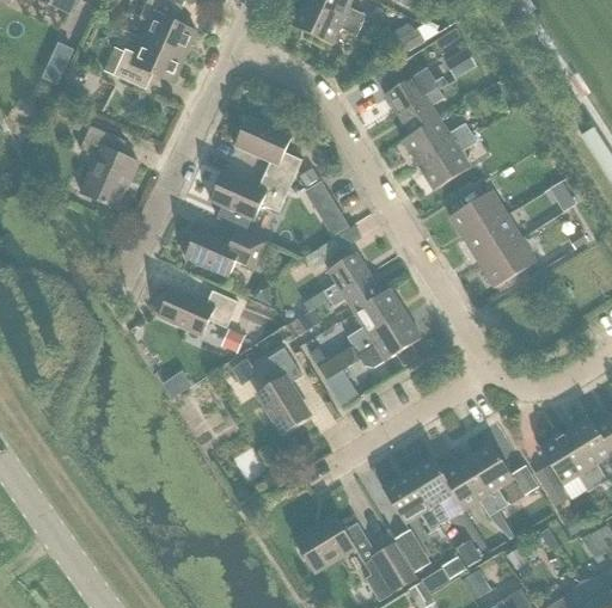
[(0,0),(6,4),(7,0),(42,0),(68,12),(73,0),(0,0)]
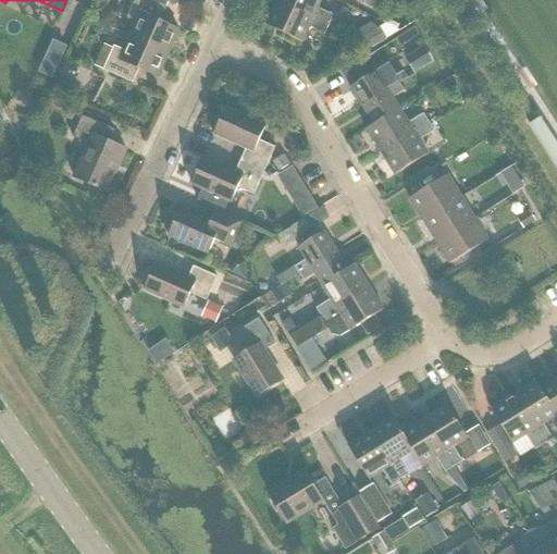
[(132,0),(125,15),(136,20),(128,36),(168,52),(178,27),(159,19),(165,3),(158,0),(132,0)]
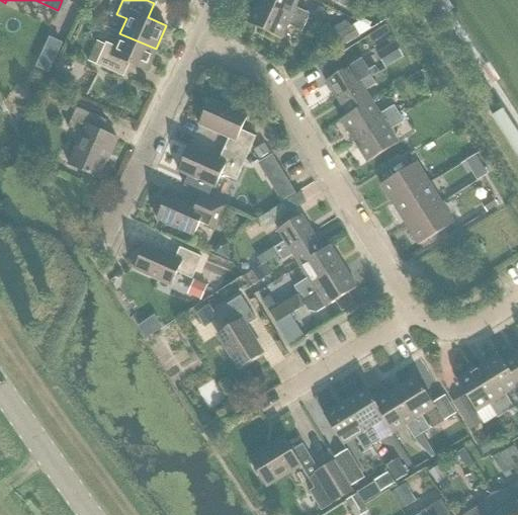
[(301,29),(306,20),(261,0),(256,0),(247,21),(280,36),(286,22),(301,29)]
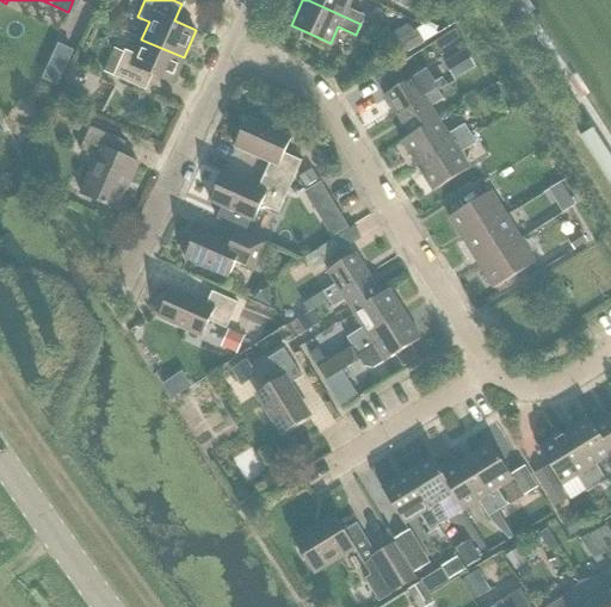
[(308,0),(360,24),(364,14),(347,6),(350,0),(308,0)]
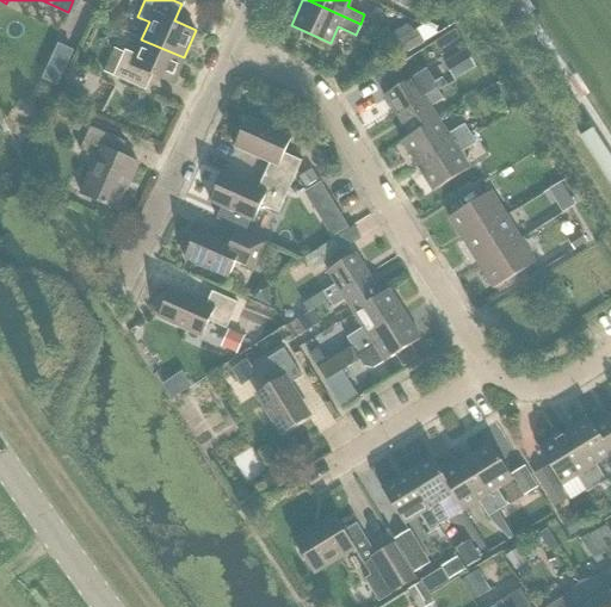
[(407,50),(437,31),(419,22),(399,36),(407,50)]
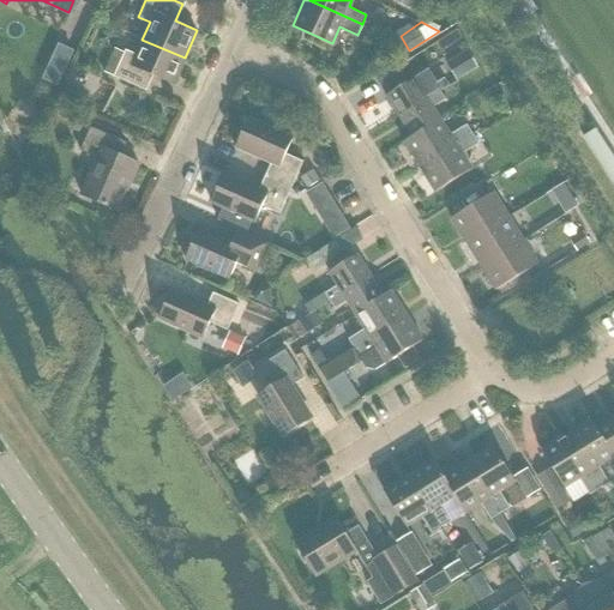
[(456,28),(451,31),(456,38),(461,35),(456,28)]
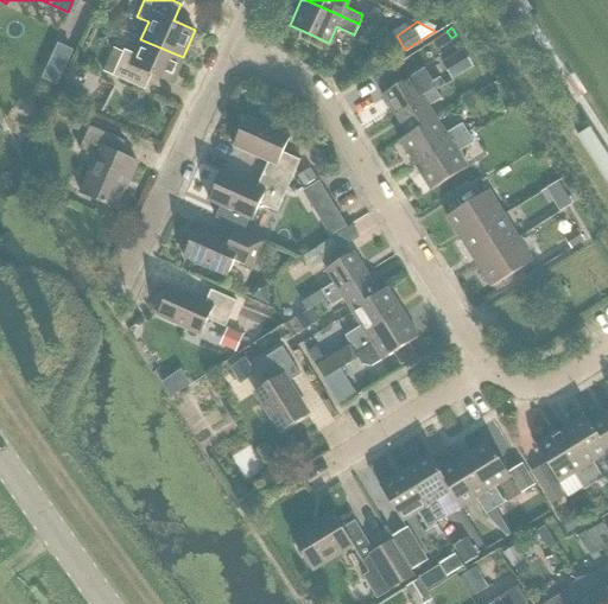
[(119,57),(112,74),(139,86),(146,70),(172,82),(183,57),(140,39),(134,52),(124,48),(122,50),(119,57)]
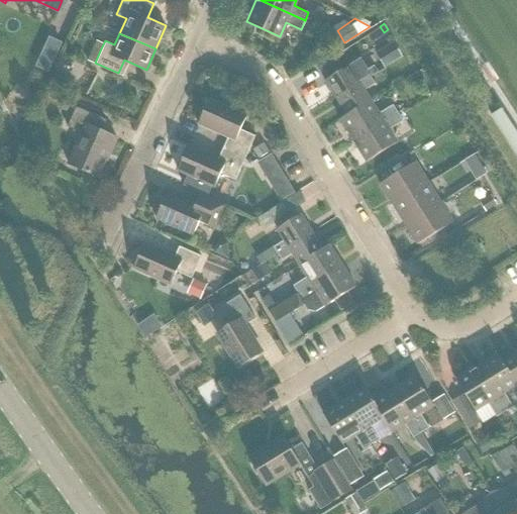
[(48,35),(42,49),(55,56),(62,41),(48,35)]
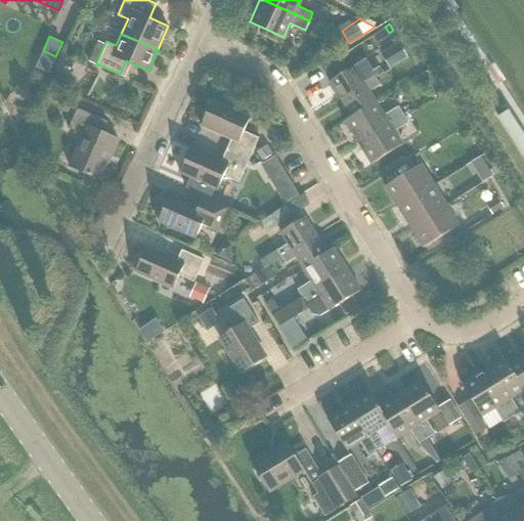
[(389,68),(407,56),(399,40),(379,51),(389,68)]
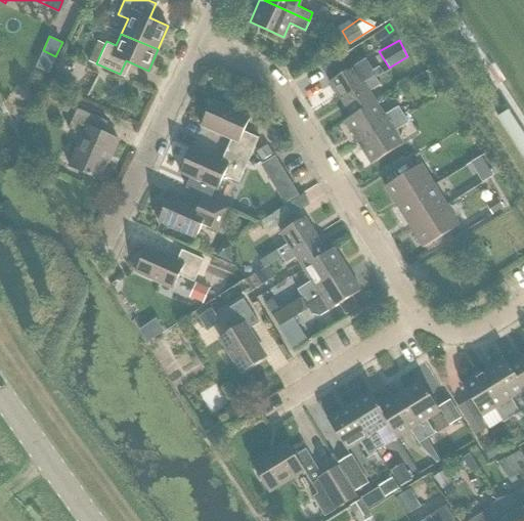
[(94,45),(88,59),(96,63),(102,49),(94,45)]
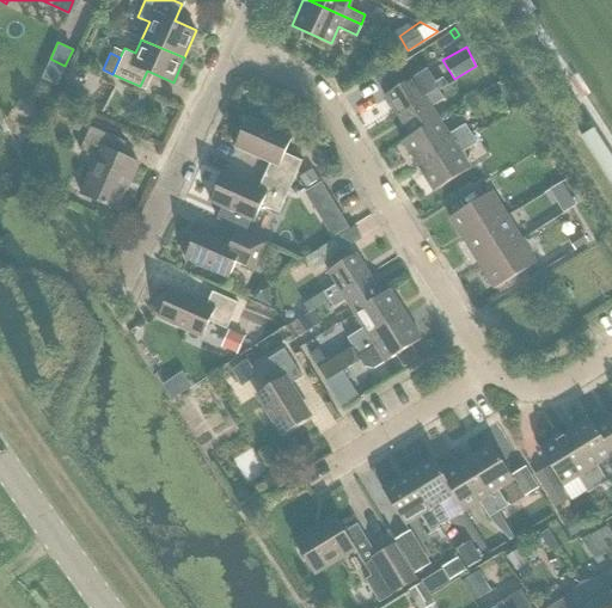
[(396,65),(374,78),(381,88),(402,77),(396,65)]
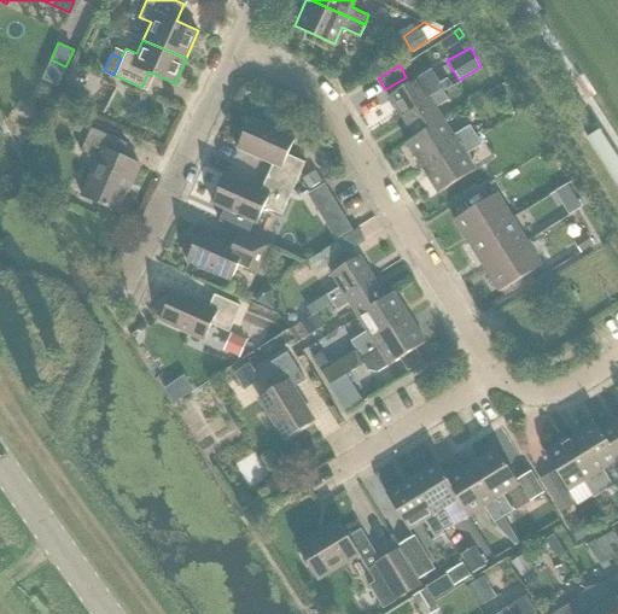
[(401,115),(442,89),(437,82),(425,89),(417,76),(388,94),(401,115)]
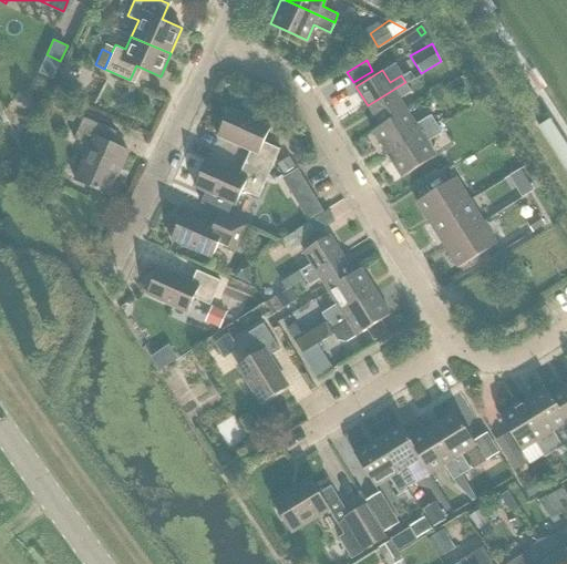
[(401,75),(405,82),(413,78),(409,70),(401,75)]
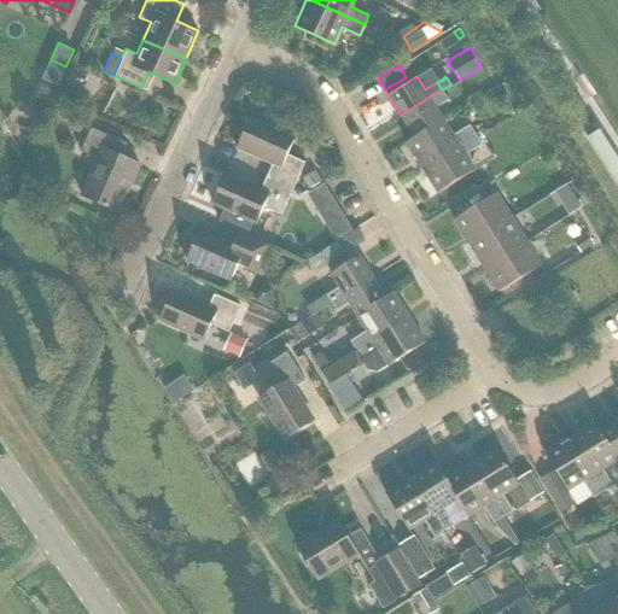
[(414,136),(443,118),(435,105),(447,98),(442,89),(401,115),(414,135),(414,136)]
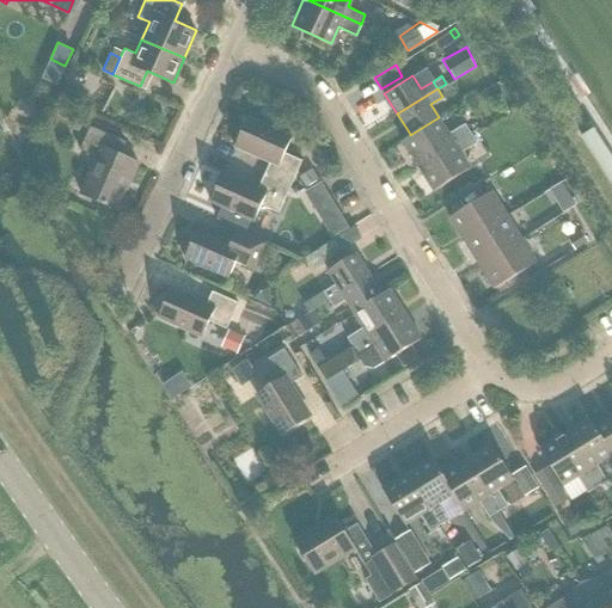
[(263,173),(289,185),(301,159),(283,151),(291,135),(246,116),(234,145),(269,160),(263,173)]
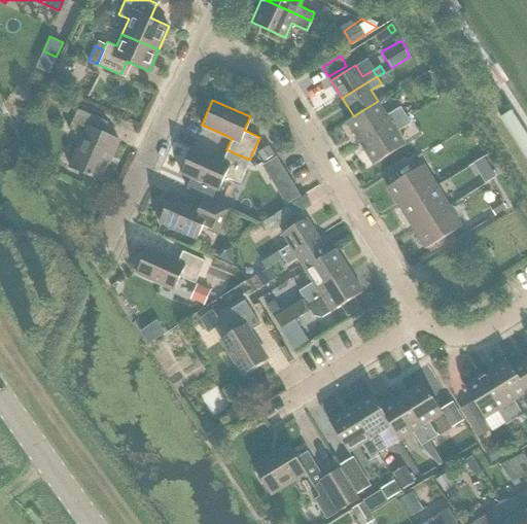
[(359,141),(405,113),(399,105),(385,113),(378,101),(353,116),(353,115),(346,119),(359,141)]
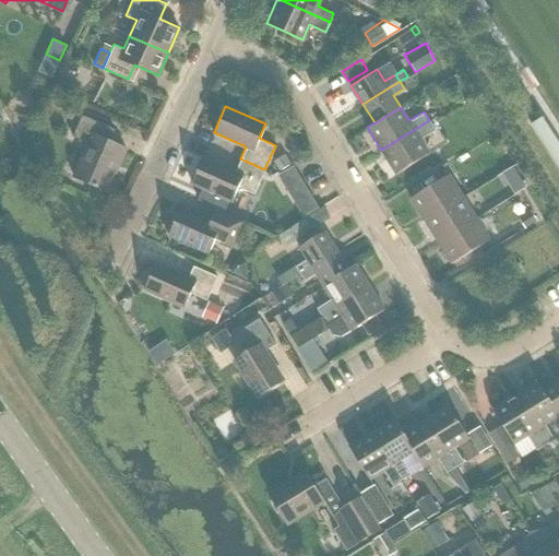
[(119,163),(126,148),(108,140),(114,128),(81,114),(72,134),(87,142),(73,175),(105,189),(117,162),(119,163)]
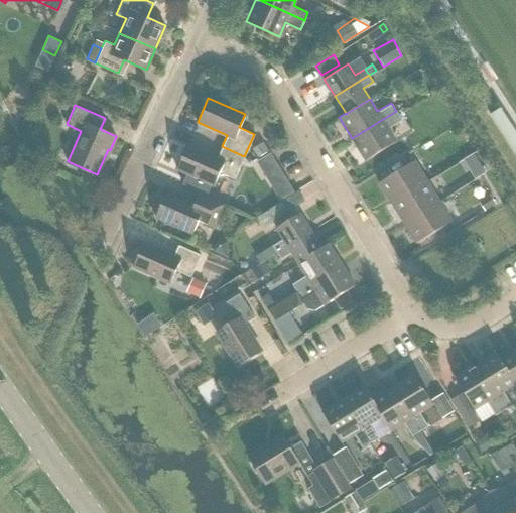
[(396,111),(352,138),(365,159),(395,140),(387,127),(401,119),(396,111)]
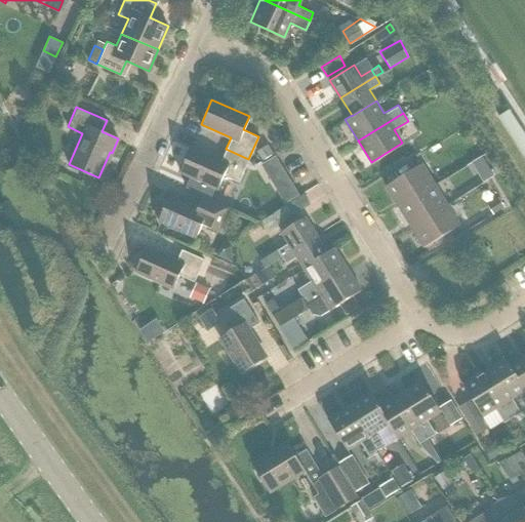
[(272,151),(267,143),(256,149),(261,157),(272,151)]
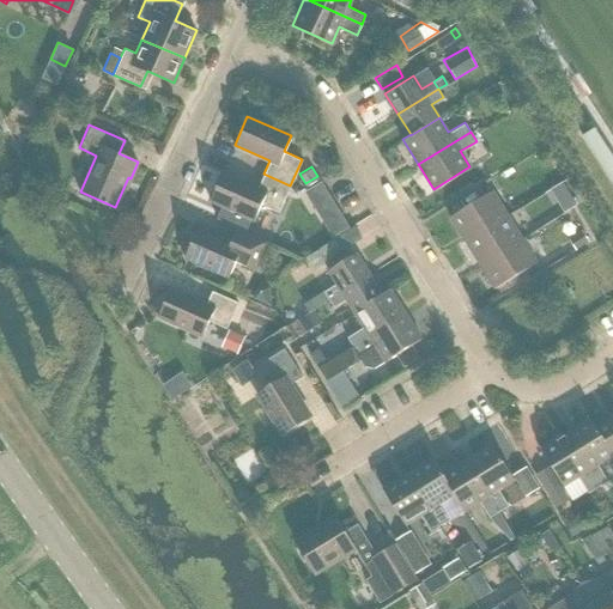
[(290,186),(263,174),(258,187),(223,171),(210,200),(253,219),(260,203),(278,212),(290,186)]
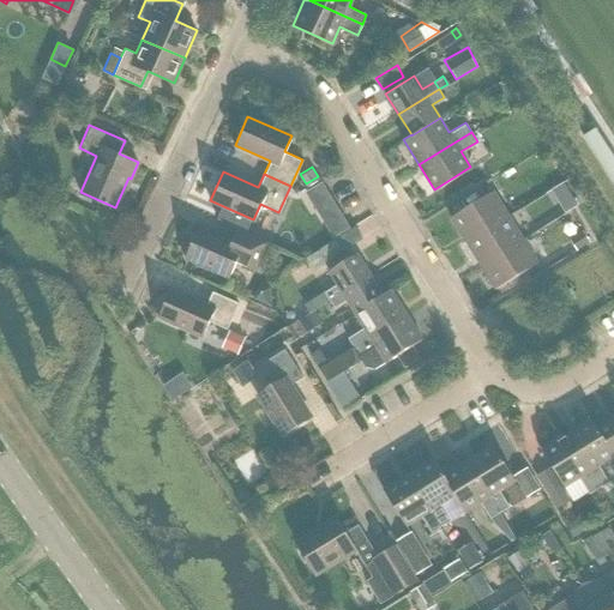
[(320,180),(305,188),(319,211),(333,201),(320,180)]
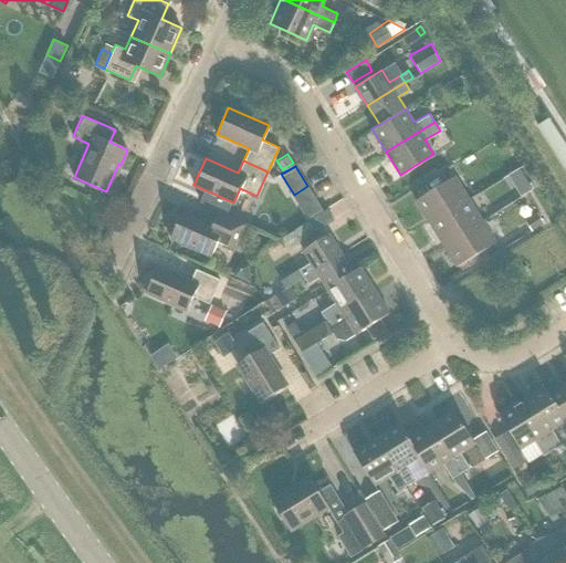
[(416,199),(429,222),(468,198),(454,175),(416,199)]
